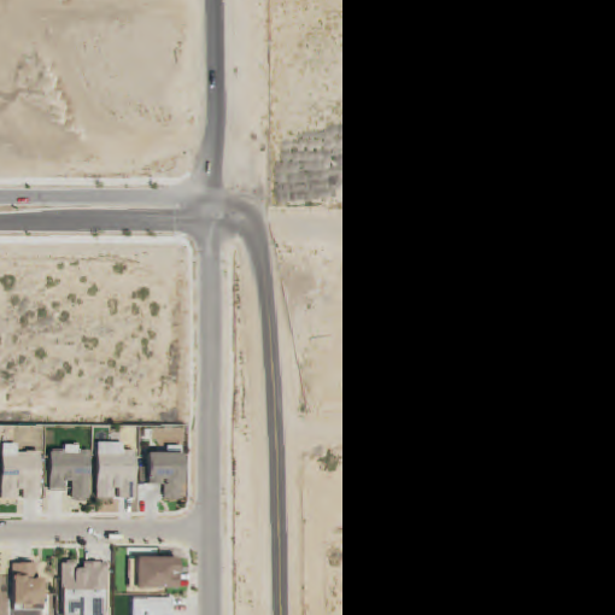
[(136,497),(138,449),(124,449),(124,441),(99,441),(98,497),(118,497),(136,497)]
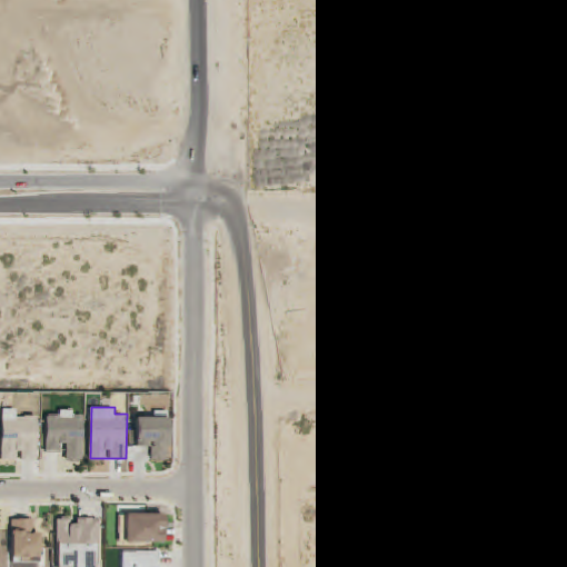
[(1,408),(3,460),(39,459),(38,415),(17,416),(17,408),(1,408)]
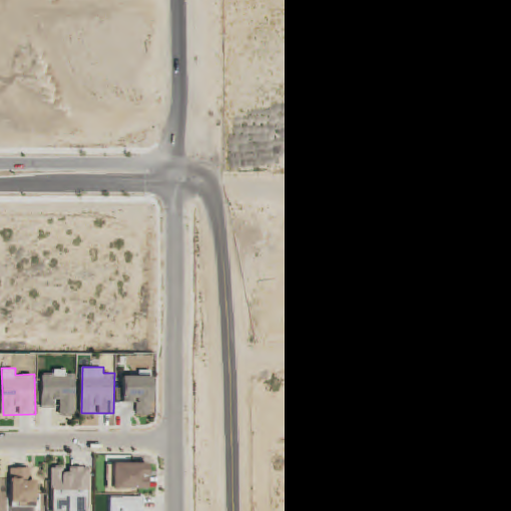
[(76,373),(67,373),(67,369),(53,369),(53,373),(42,373),(42,407),(59,407),(59,415),(75,415),(76,373)]
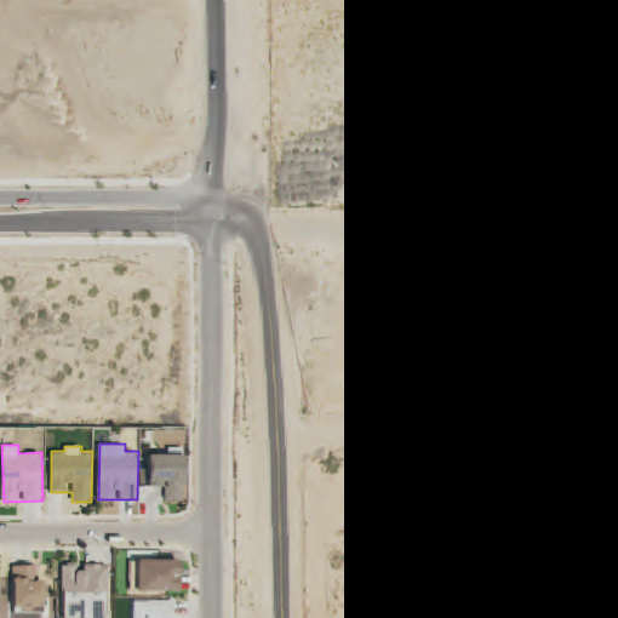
[(149,453),(149,486),(166,485),(166,501),(184,499),(184,453),(149,453)]
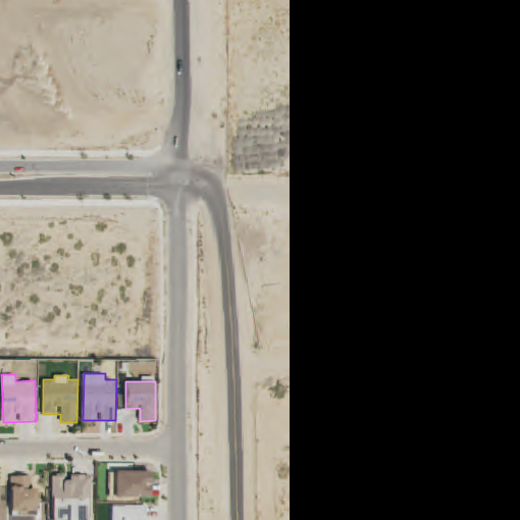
[(151,470),(116,470),(116,498),(151,497),(151,470)]
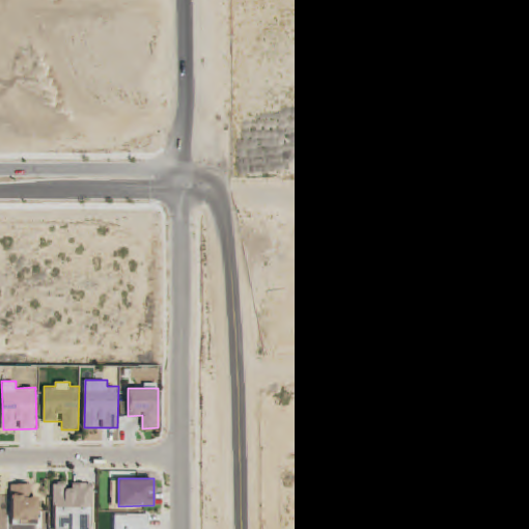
[(55,528),(65,528),(64,528),(93,528),(93,482),(70,482),(70,481),(55,481),(55,528)]
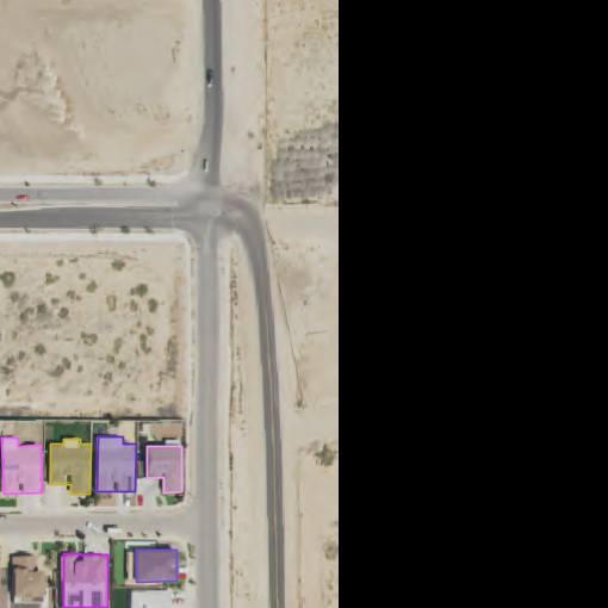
[(13,556),(14,601),(45,601),(45,570),(38,570),(37,554),(13,556)]
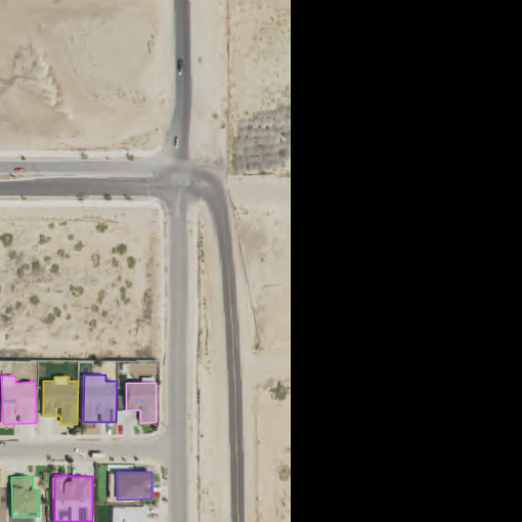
[(147,521),(147,507),(114,507),(113,521),(147,521)]
